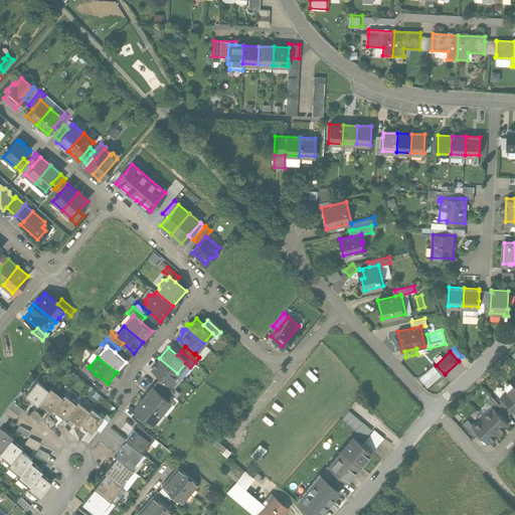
[(177,373),(159,358),(157,361),(156,360),(152,364),(153,365),(151,368),(160,376),(168,383),(177,373)]
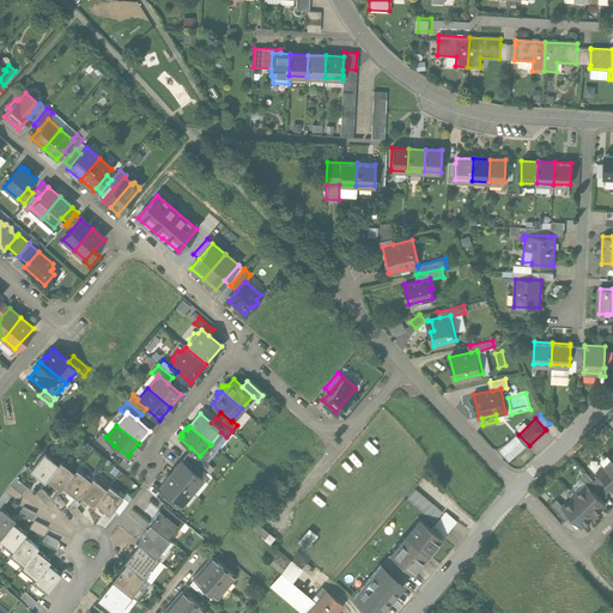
[(114,445),(105,437),(107,436),(102,431),(96,438),(110,450),(114,445)]
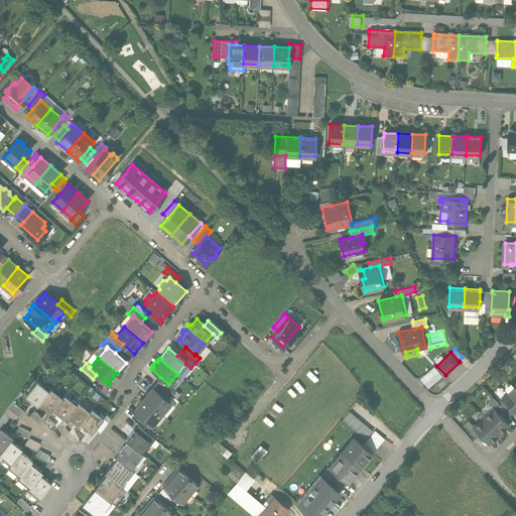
[(157,382),(171,394),(175,389),(168,384),(160,377),(156,382),(157,382)]
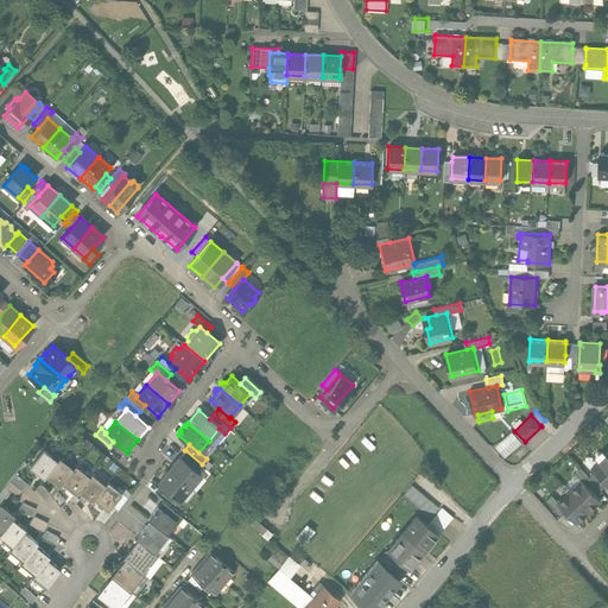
[(57,458),(43,448),(30,464),(43,475),(45,473),(57,458)]
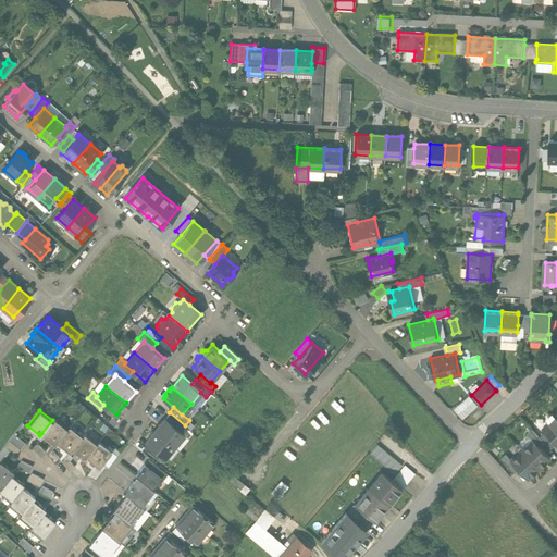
[(165,418),(181,431),(185,425),(170,412),(165,418)]
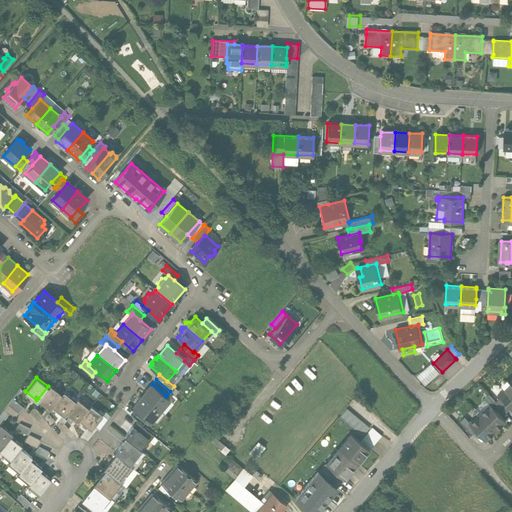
[(511,380),(511,382),(510,381),(507,381),(504,383),(504,386),(505,387),(499,393),(502,396),(511,406),(511,380)]
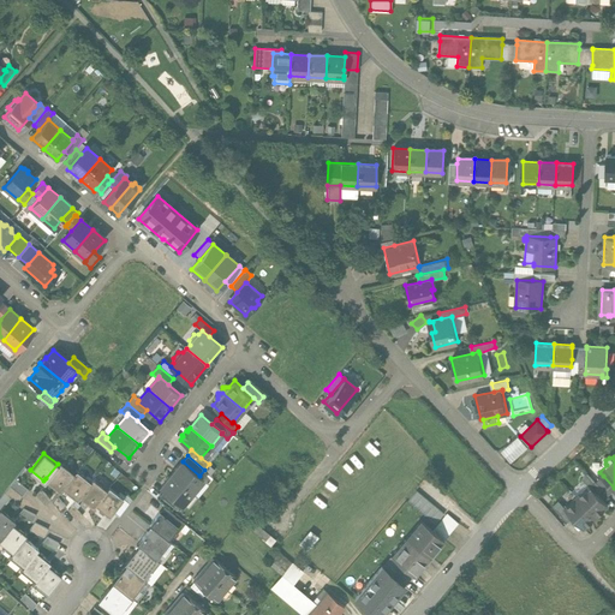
[(73,472),(60,461),(58,464),(46,478),(60,489),(63,487),(73,472)]
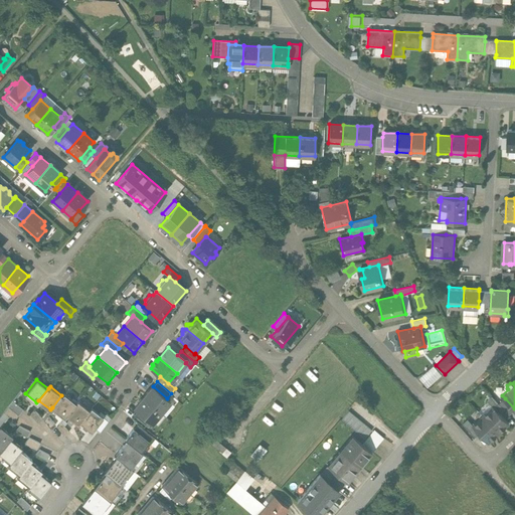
[(153,386),(152,386),(143,396),(161,411),(170,401),(167,398),(153,386)]
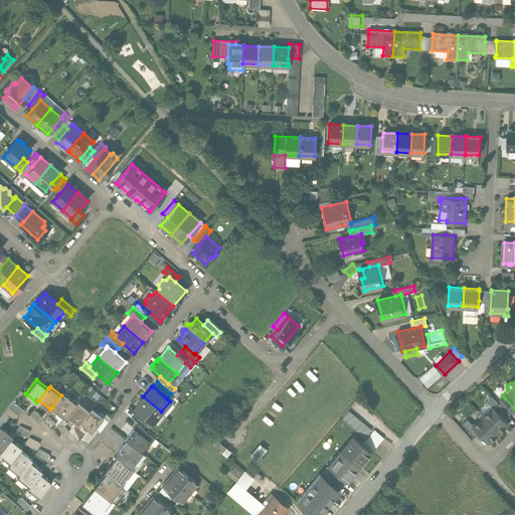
[(74,403),(63,393),(61,395),(52,407),(63,417),(65,414),(74,403)]
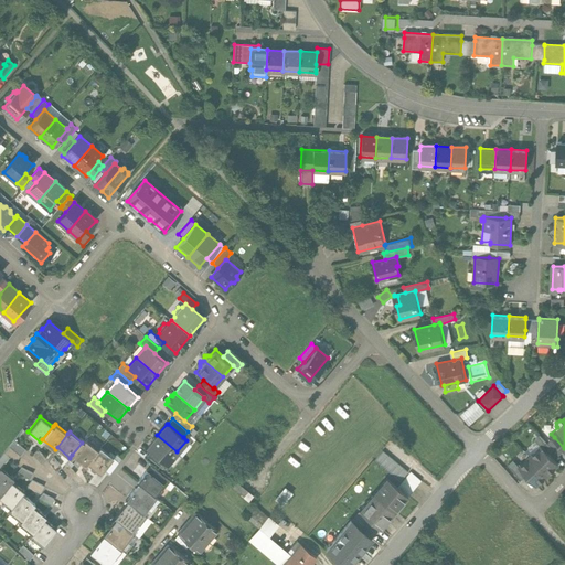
[(541,445),(548,454),(554,448),(547,443),(540,434),(534,439),(541,446),(541,445)]
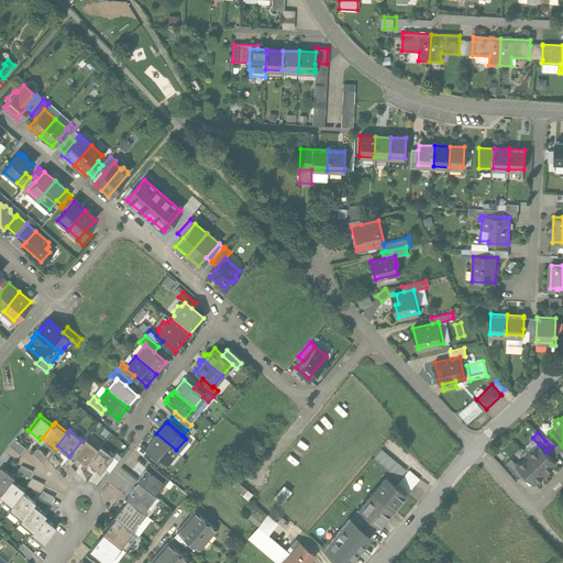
[(176,450),(156,433),(147,444),(151,448),(166,460),(166,461),(176,450)]
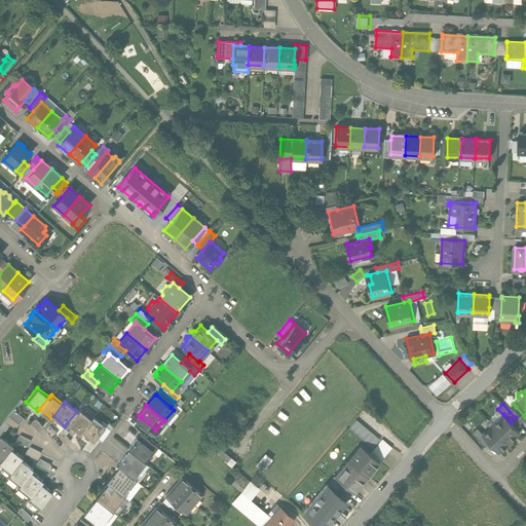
[(525,417),(516,407),(510,412),(516,417),(520,423),(525,417)]
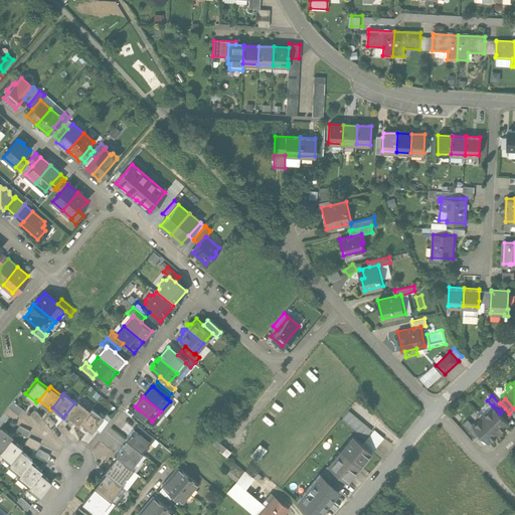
[(8,405),(18,413),(22,408),(12,400),(8,405)]
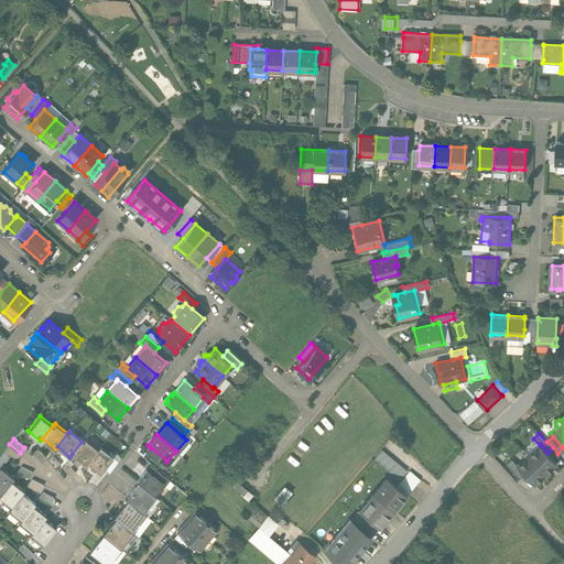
[(97,448),(84,438),(82,442),(72,454),(85,464),(87,462),(97,448)]
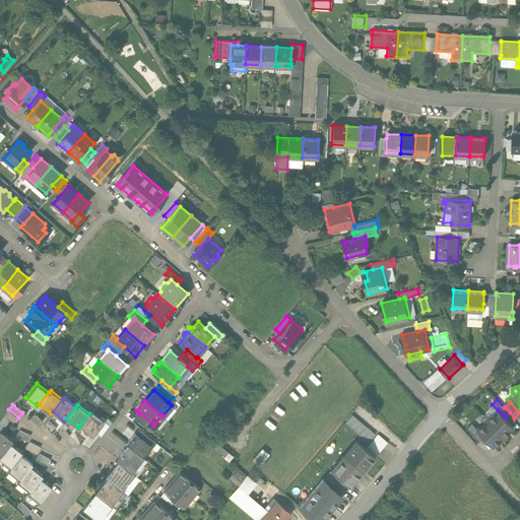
[(3,415),(13,424),(18,417),(8,409),(3,415)]
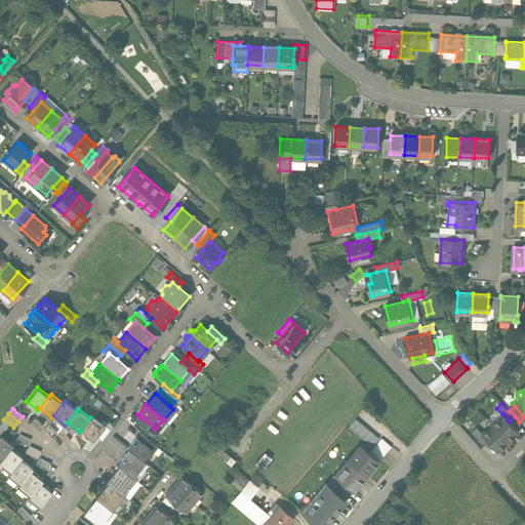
[(509,441),(519,431),(510,421),(502,413),(502,414),(492,423),(509,441)]
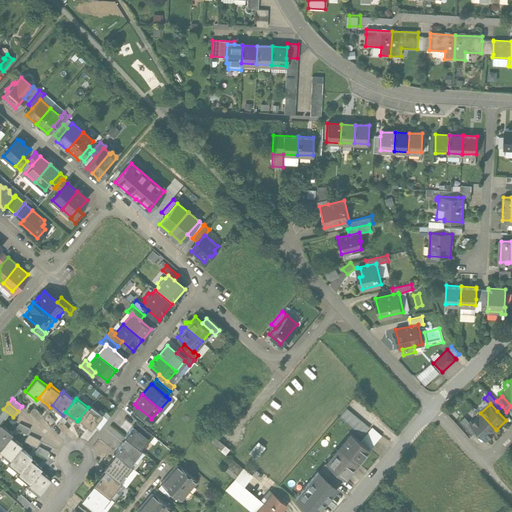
[(37,418),(41,415),(33,405),(29,410),(37,418)]
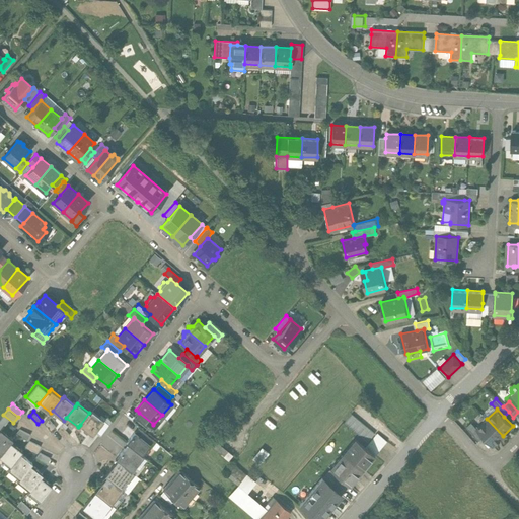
[(103,420),(91,411),(89,413),(80,425),(92,435),(95,431),(103,420)]
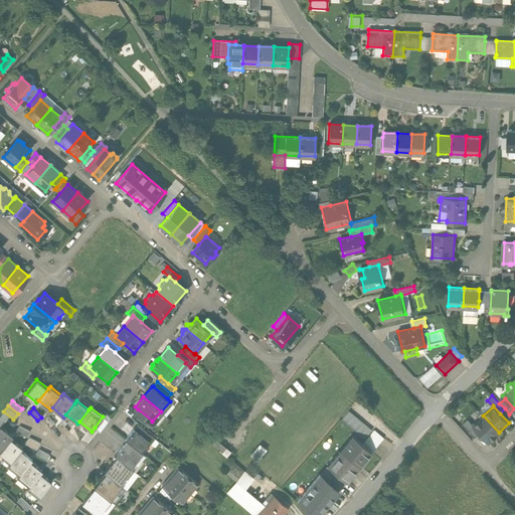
[(148,425),(152,420),(138,409),(134,414),(148,425)]
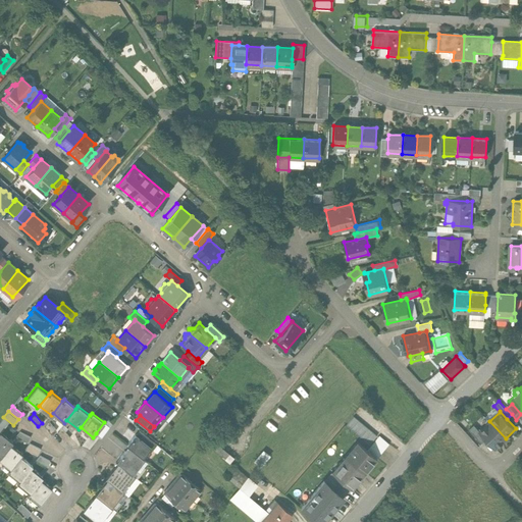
[(51,434),(56,429),(47,420),(43,425),(51,434)]
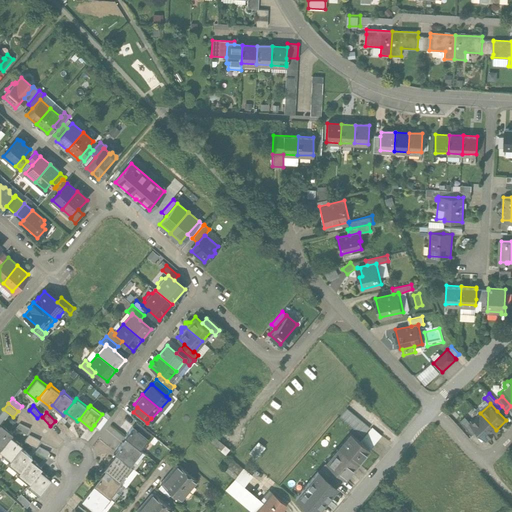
[(496,430),(480,413),(471,422),(470,423),(477,430),(486,439),(496,430)]
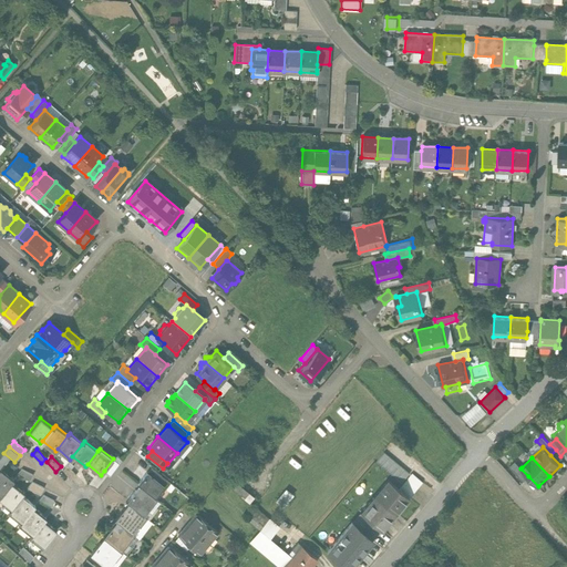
[(117,463),(113,459),(104,471),(109,474),(117,463)]
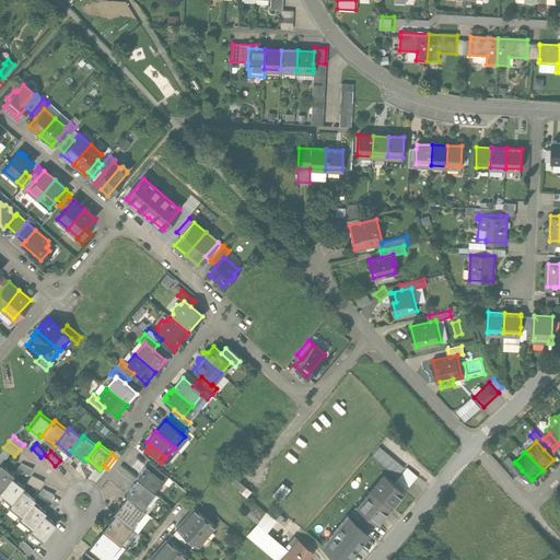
[(503,461),(517,475),(522,470),(514,463),(515,462),(509,455),(503,461)]
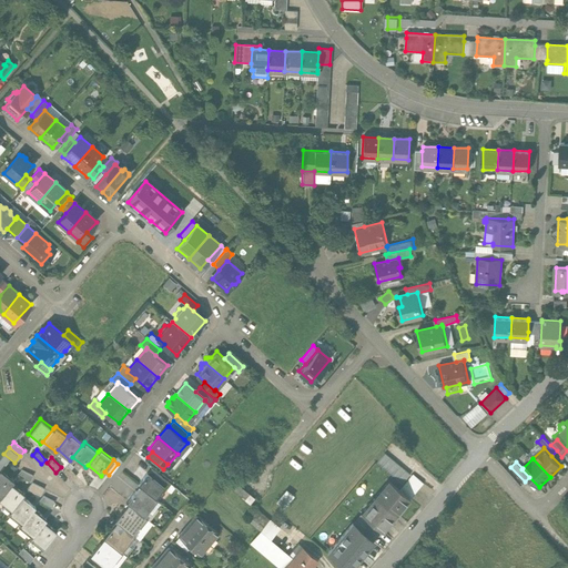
[(70,479),(75,475),(67,465),(62,470),(70,479)]
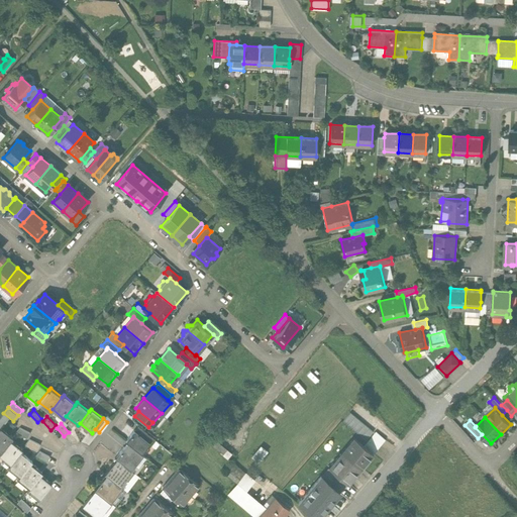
[(356,431),(366,439),(373,431),(364,423),(356,431)]
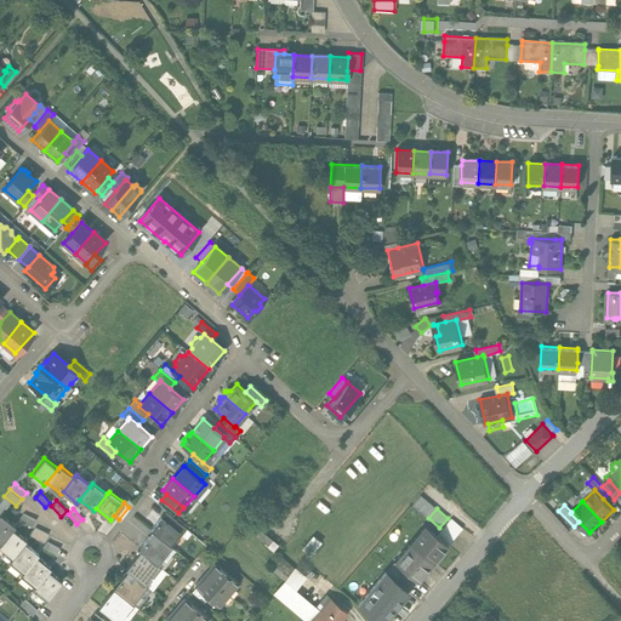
[(13,524),(0,512),(0,540),(0,541),(11,527),(13,524)]
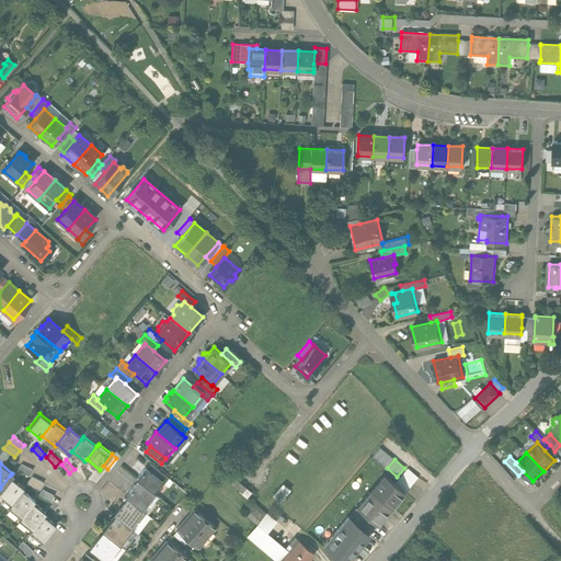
[(149,462),(145,469),(160,482),(165,476),(149,462)]
